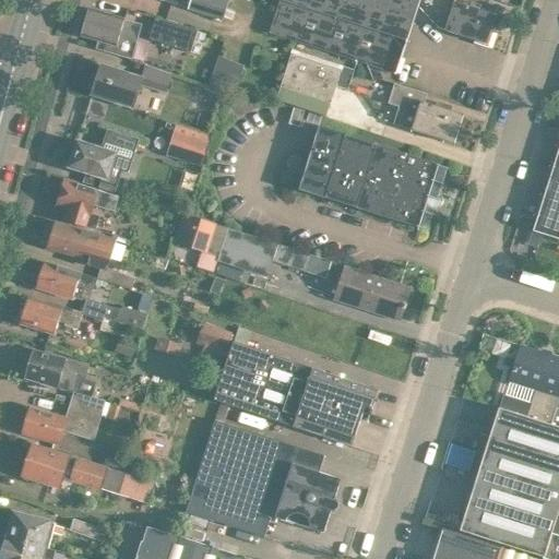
[(189,0),(188,7),(222,16),(226,0),(189,0)]
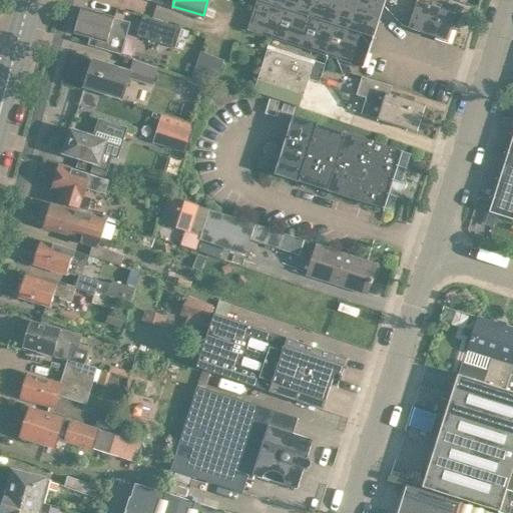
[(253,0),(244,28),(360,65),(369,36),(370,35),(372,35),(382,0),(253,0)]
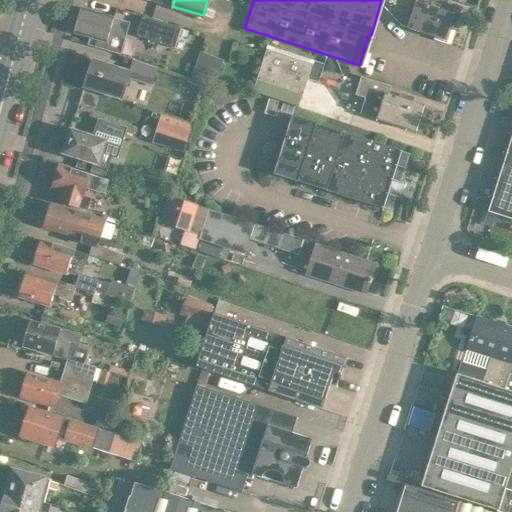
[(413,1),(405,27),(443,39),(451,13),(413,1)]
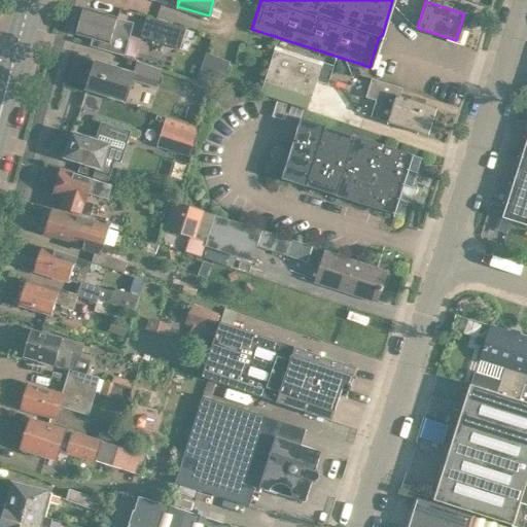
[(91,39),(88,46),(120,57),(130,25),(114,20),(115,19),(82,9),(79,21),(75,22),(73,27),(76,30),(75,34),(91,39)]
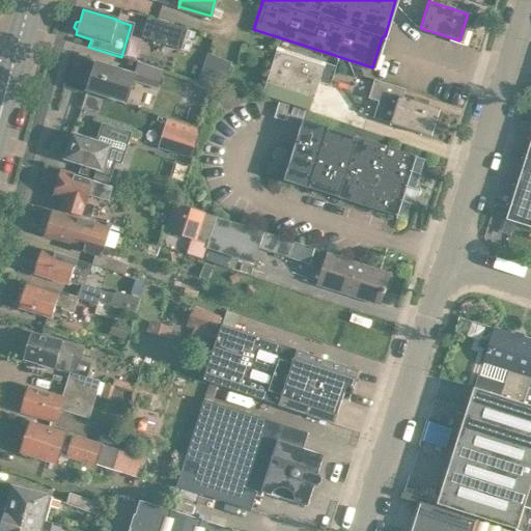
[(179,48),(185,31),(145,19),(140,35),(179,48)]
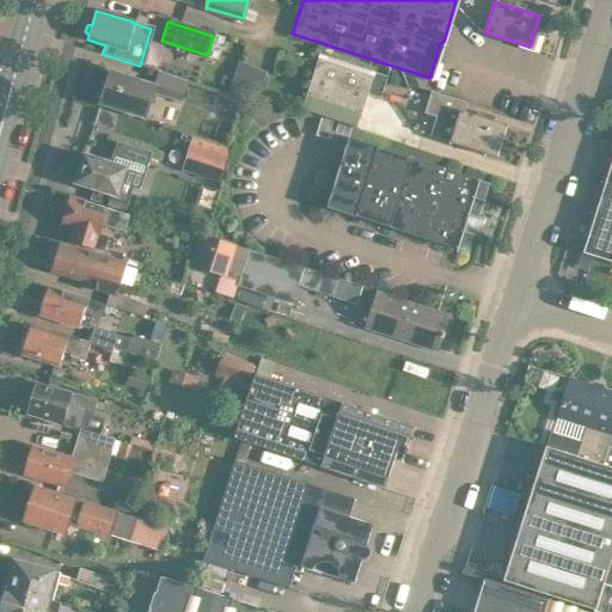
[(371,75),(316,57),(299,108),(355,126),(371,75)]
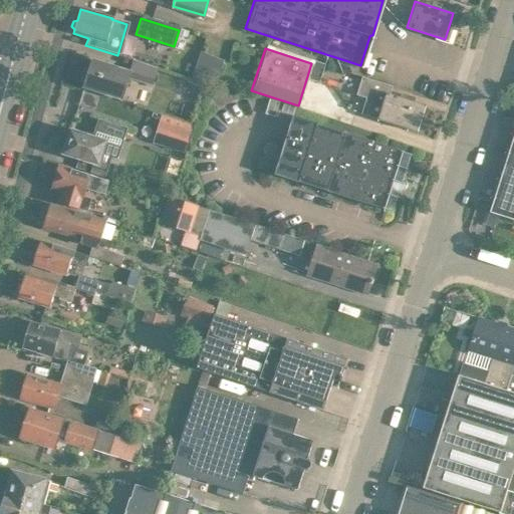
[(200,50),(191,78),(204,82),(206,75),(216,78),(222,58),(200,50)]
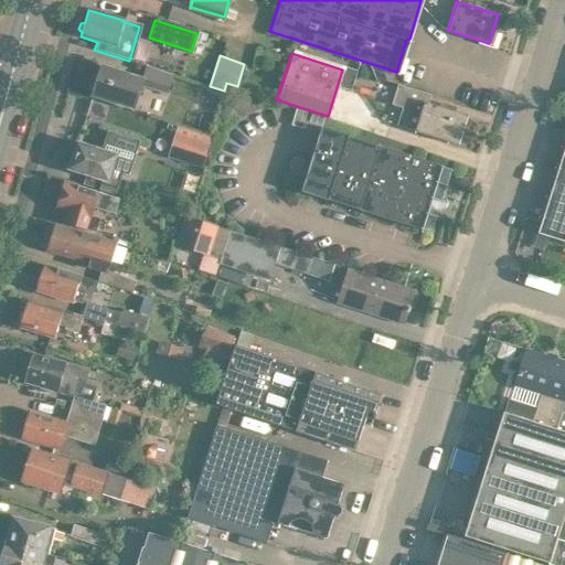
[(172,74),(146,65),(141,77),(99,64),(97,71),(93,70),(89,83),(94,84),(91,94),(132,107),(140,82),(167,91),(172,74)]
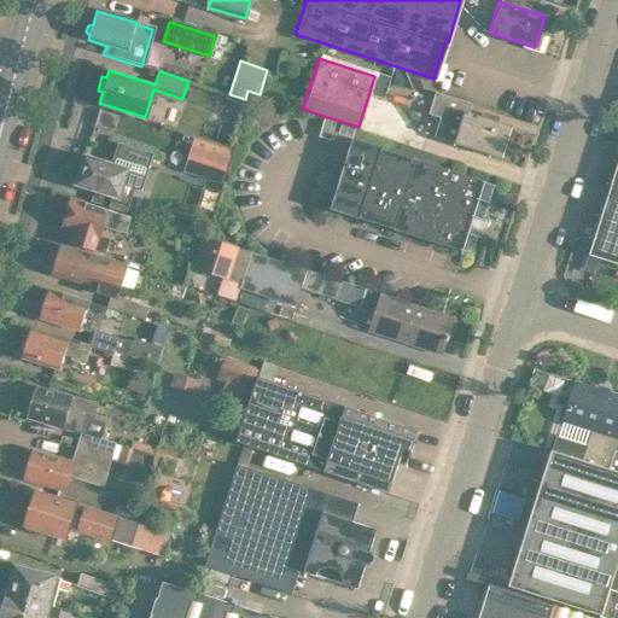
[(508,126),(465,112),(468,103),(433,92),(426,114),(443,120),(437,138),(497,157),(508,126)]
